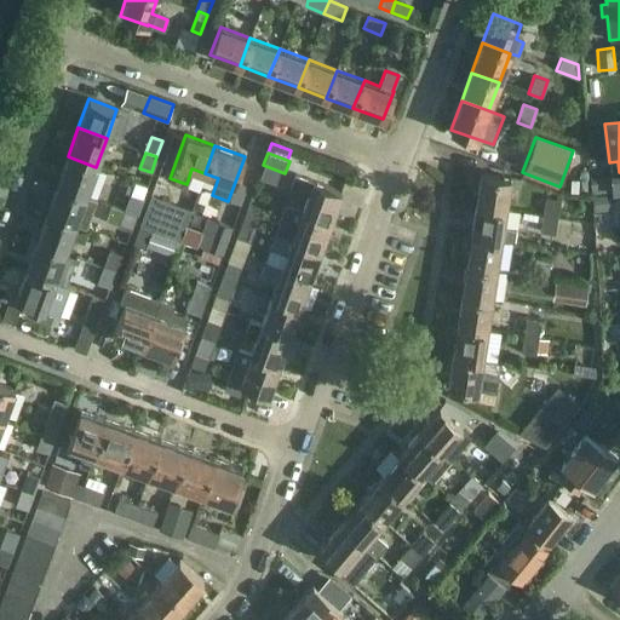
[(85,195),(96,167),(68,156),(57,185),(85,195)]
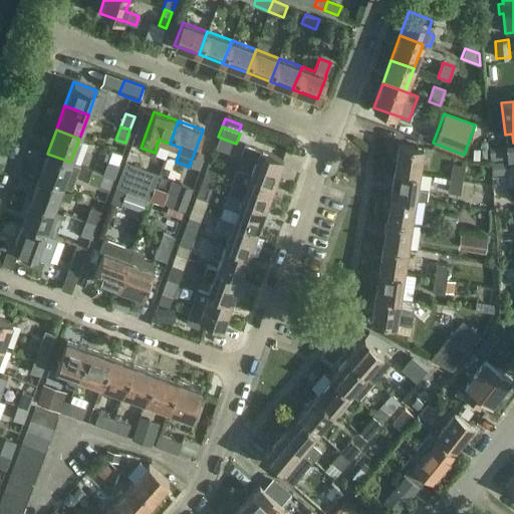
[(513,143),(505,144),(505,145),(506,158),(506,160),(513,158),(513,143)]
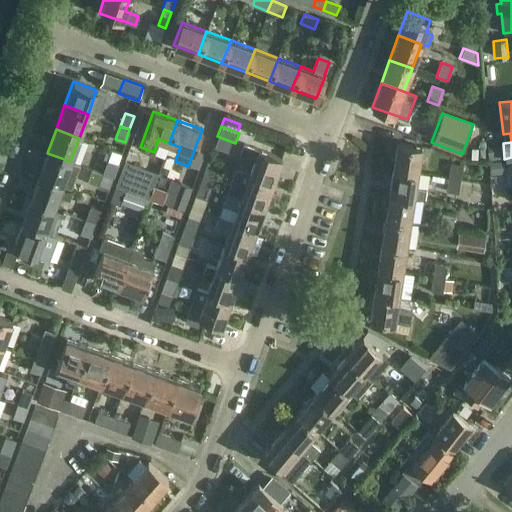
[(249,173),(273,182),(282,158),(244,144),(239,155),(254,161),(249,173)]
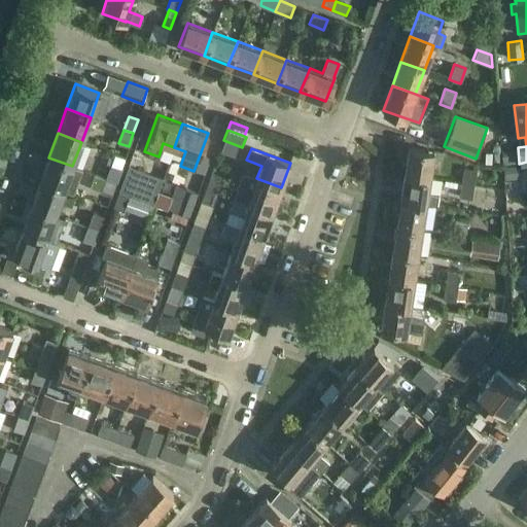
[(405,174),(429,178),(433,151),(409,148),(405,174)]
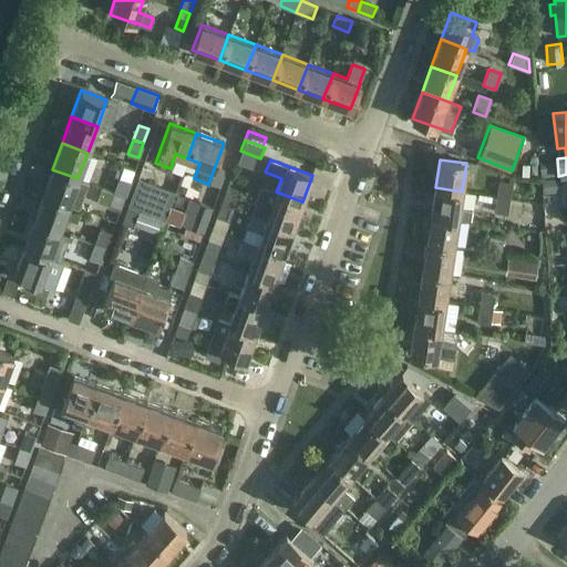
[(113,192),(125,196),(135,171),(119,164),(113,176),(119,178),(113,192)]
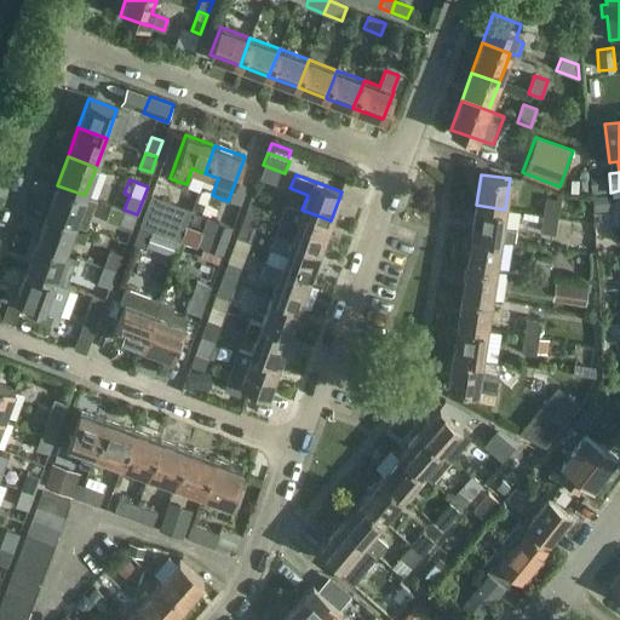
[(79,212),(85,195),(57,185),(46,213),(74,224),(75,224),(85,227),(89,216),(79,212)]
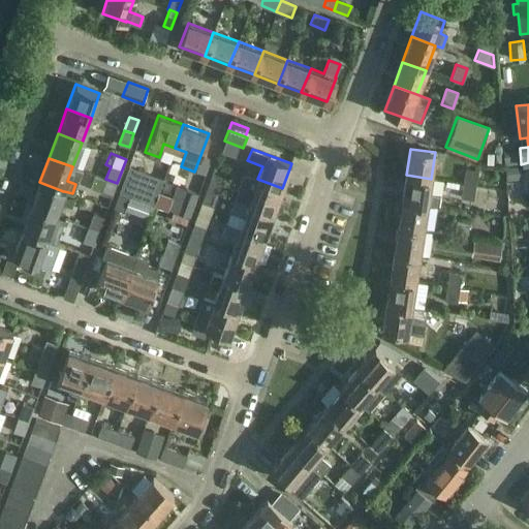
[(507,182),(522,180),(520,165),(505,167),(507,182)]
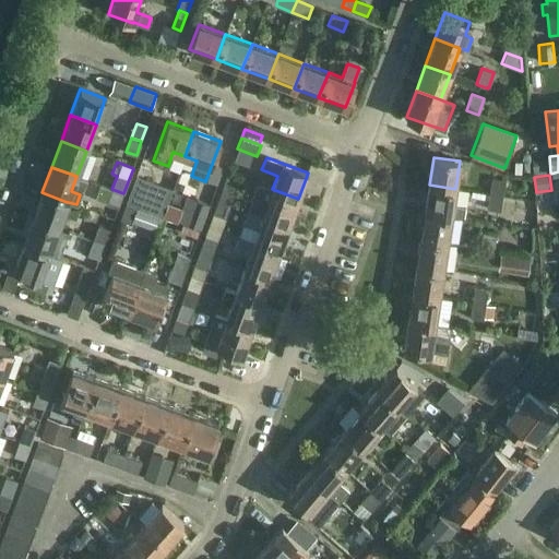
[(129,195),(127,203),(144,210),(154,182),(137,176),(129,195)]
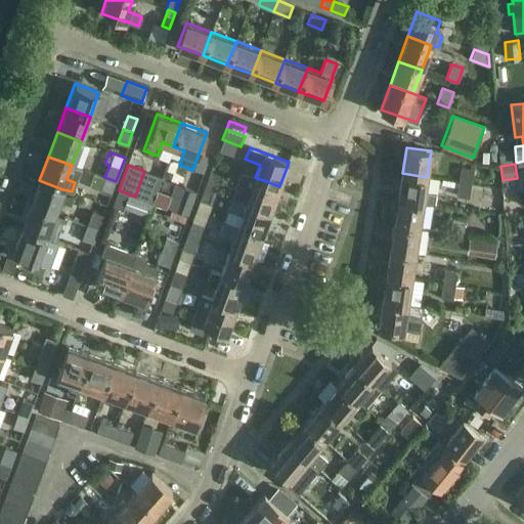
[(459,182),(471,183),(473,169),(462,167),(460,175),(451,174),(450,180),(459,181),(459,182)]
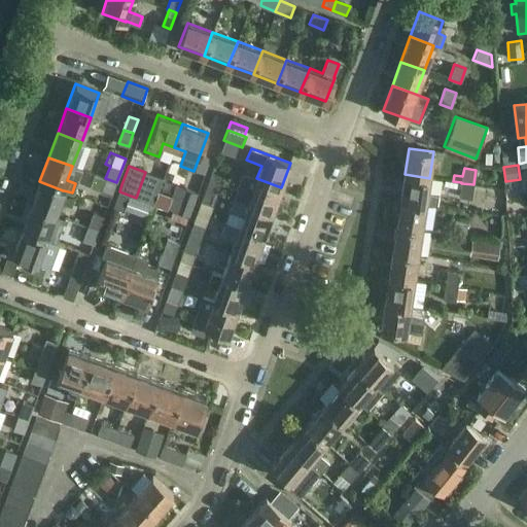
[(206,187),(217,192),(222,178),(211,173),(206,187)]
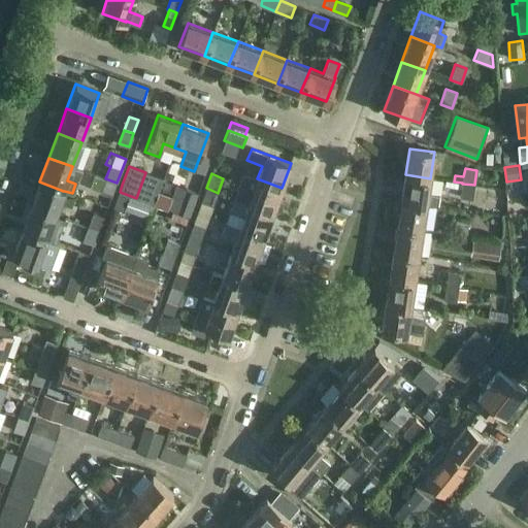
[(282,188),(257,178),(242,173),(238,185),(233,198),(272,211),(282,188)]
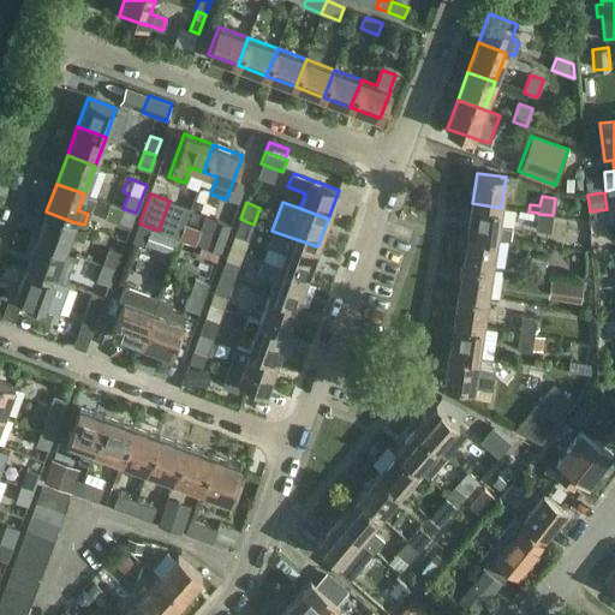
[(499,226),(501,208),(472,203),(467,233),(496,238),(496,237),(509,239),(511,227),(499,226)]
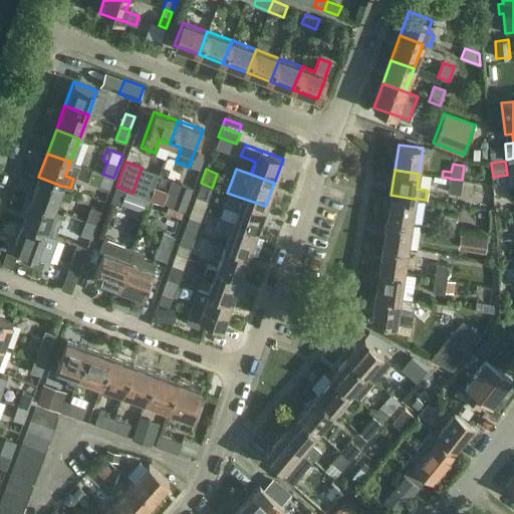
[(104,202),(113,178),(102,174),(96,192),(92,191),(90,196),(104,202)]
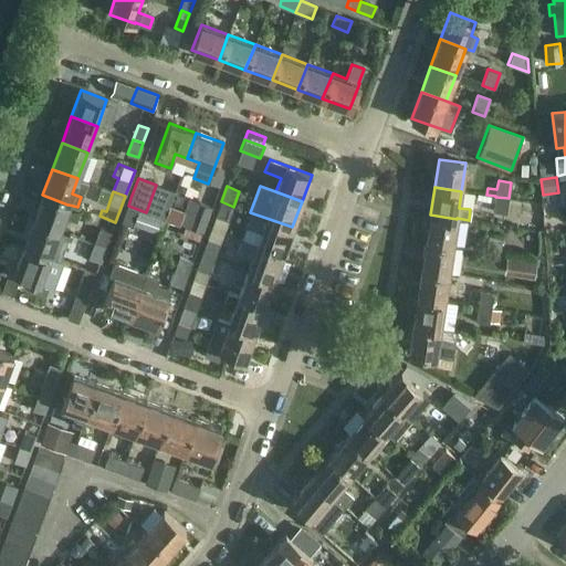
[(59,229),(67,205),(42,195),(33,220),(59,229)]
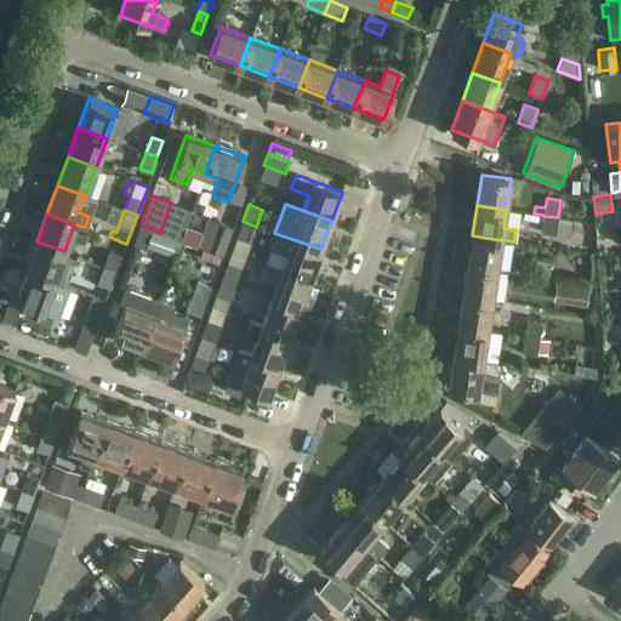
[(558,221),(558,217),(543,216),(541,233),(556,234),(558,221)]
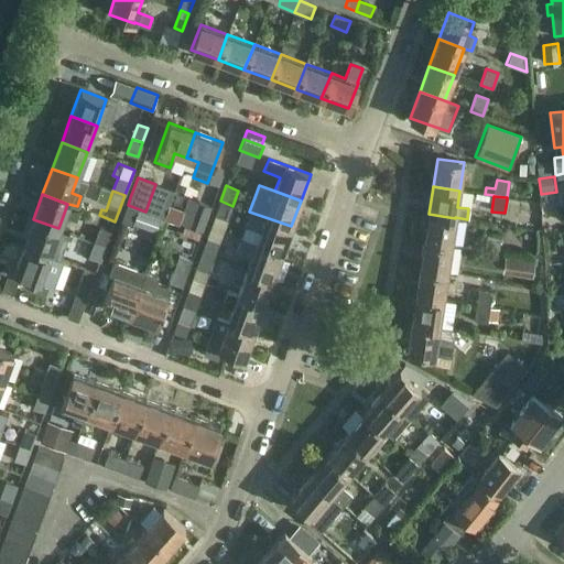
[(507,201),(505,213),(517,215),(519,203),(519,199),(507,197),(507,201)]
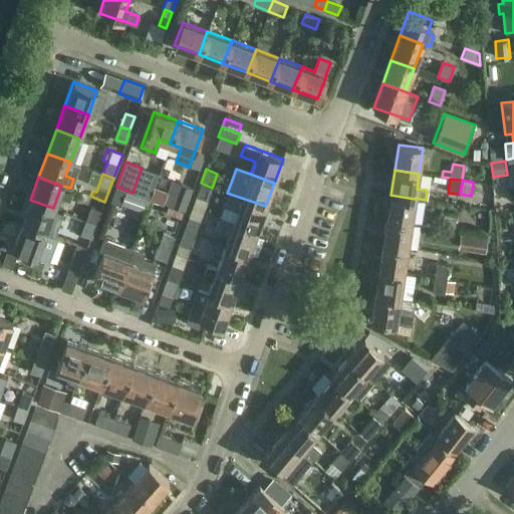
[(184,211),(191,193),(193,189),(177,183),(169,205),(184,211)]
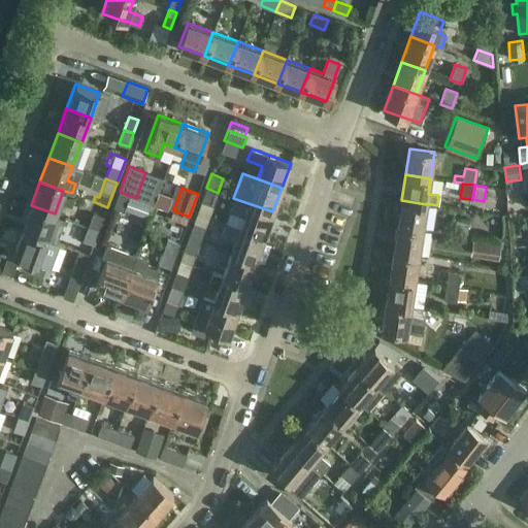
[(212,206),(218,193),(206,188),(200,202),(212,206)]
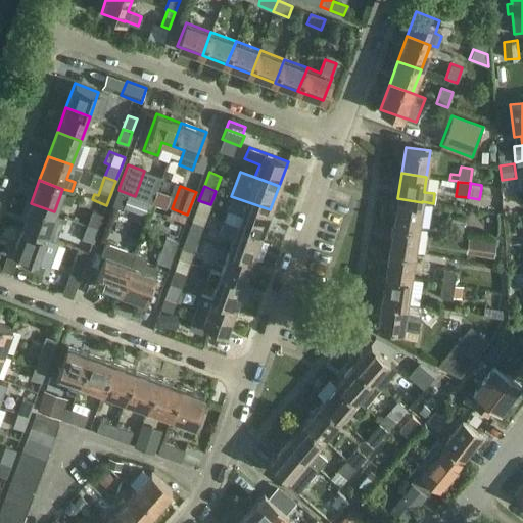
[(122,209),(127,194),(117,191),(112,206),(122,209)]
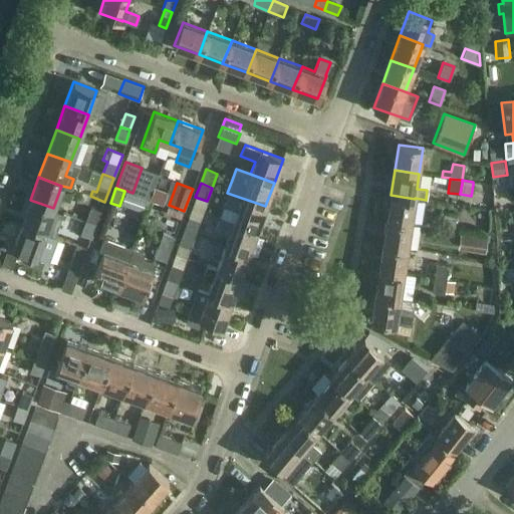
[(257,230),(265,206),(227,193),(223,205),(237,210),(233,221),(233,222),(257,230)]
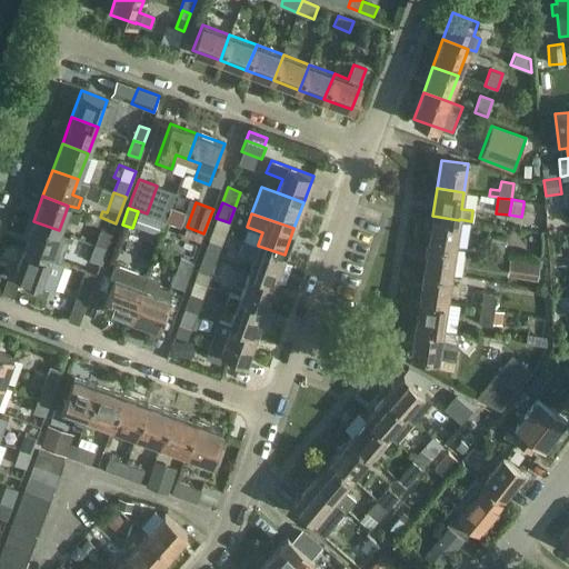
[(148,215),(142,229),(159,235),(163,221),(148,215)]
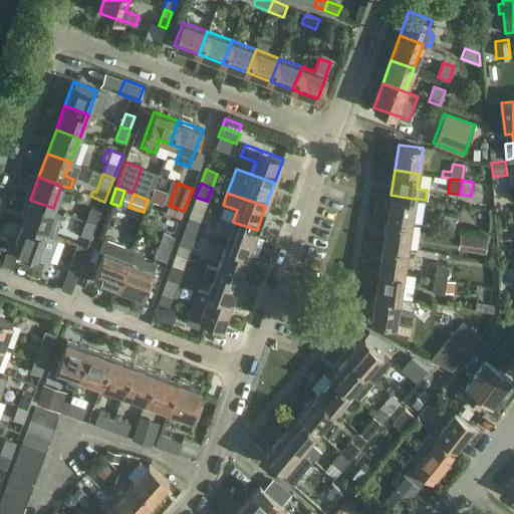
[(411,224),(415,199),(391,195),(387,220),(411,224)]
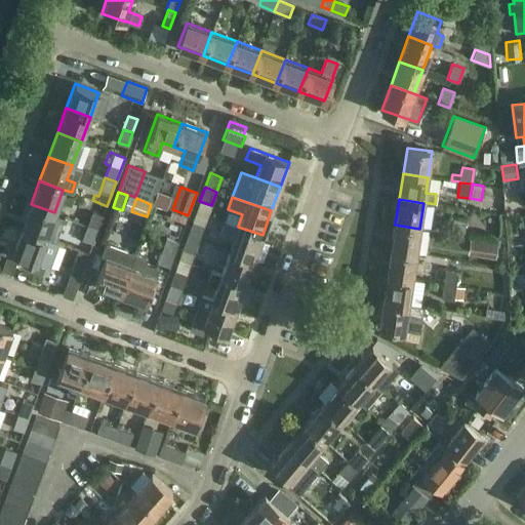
[(45,238),(54,212),(31,204),(22,229),(45,238)]
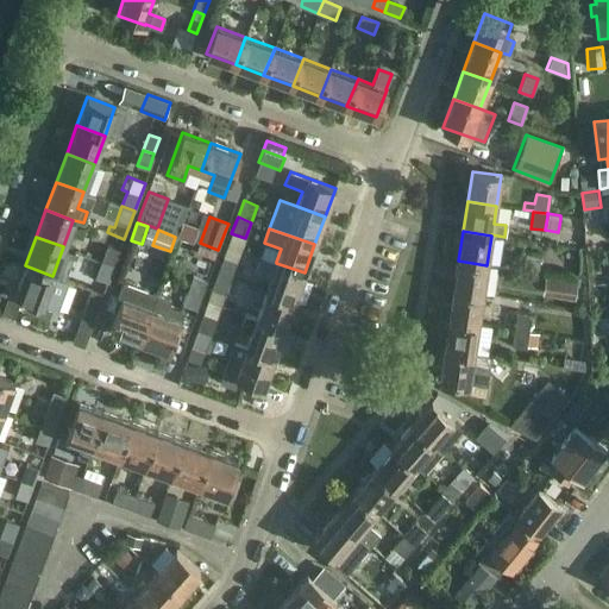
[(199,244),(195,251),(213,257),(217,250),(199,244)]
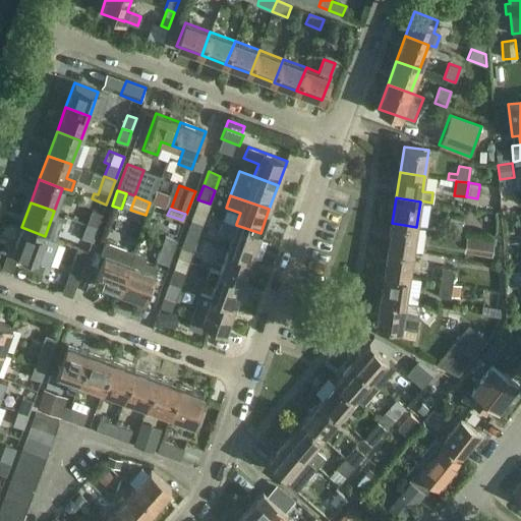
[(85,225),(97,229),(102,214),(91,210),(85,225)]
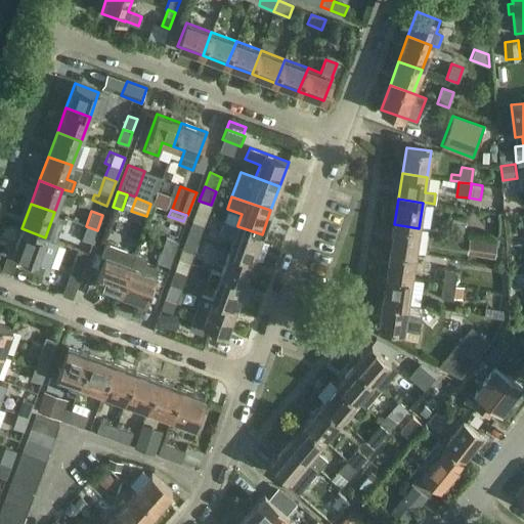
[(450,232),(463,234),(465,220),(452,218),(450,232)]
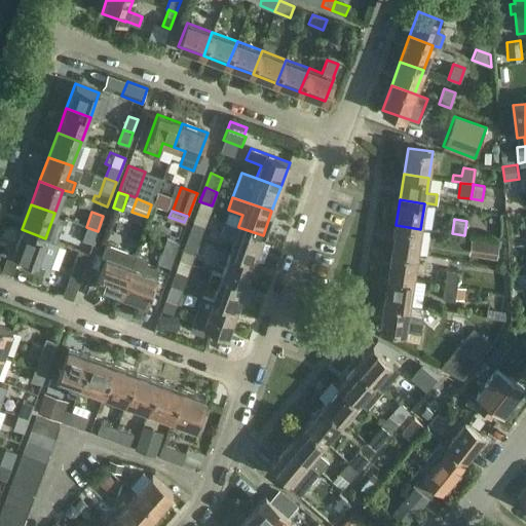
[(238,227),(238,226),(224,221),(220,234),(234,239),(230,251),(254,260),(263,235),(238,227)]
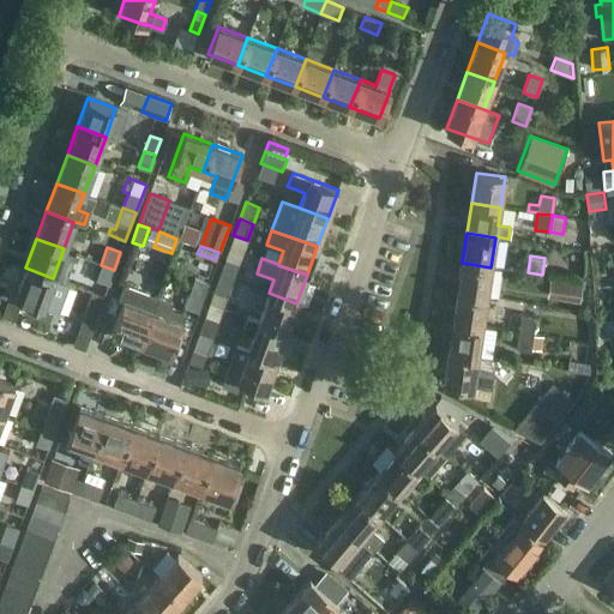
[(218,276),(233,281),(239,264),(224,259),(218,276)]
